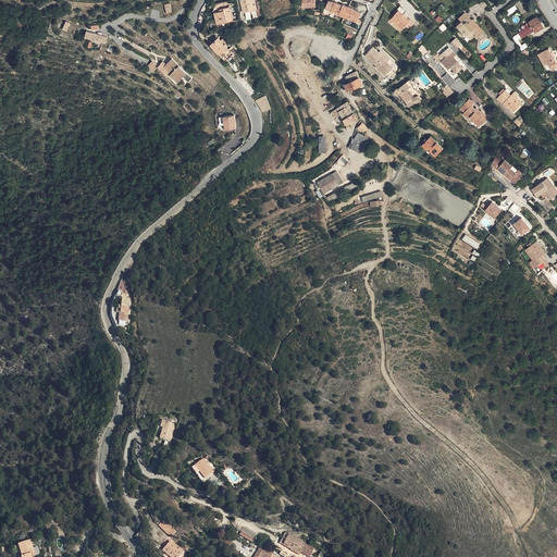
[(244,13),(252,11),(255,9),(255,7),(255,3),(258,2),(257,0),(240,0),(244,13)]
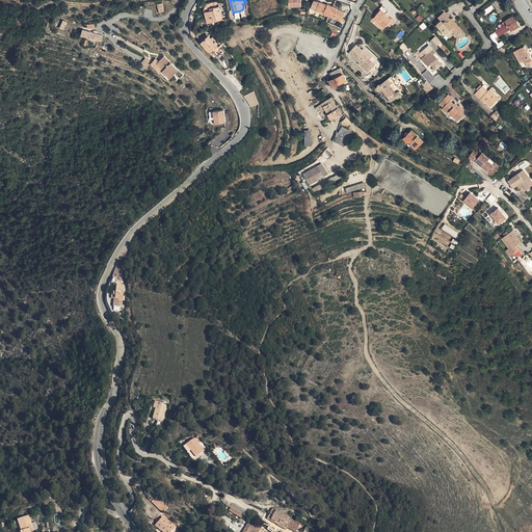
[(301,8),(300,0),(288,0),(289,8),(301,8)]
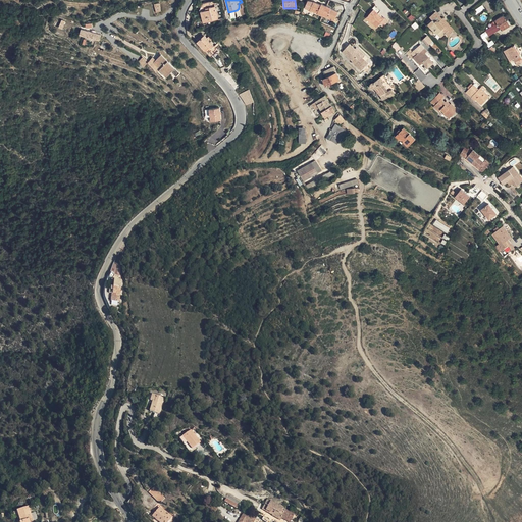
[(216,21),(214,1),(204,2),(200,11),(201,23),(216,21)]
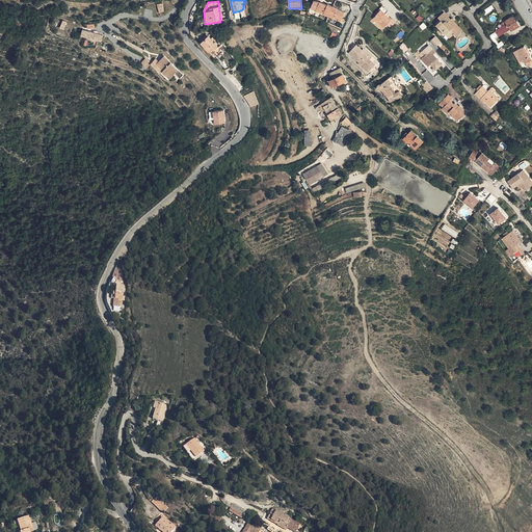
[(312,9),(340,22),(341,19),(344,12),(336,9),(337,8),(327,4),(326,6),(320,3),(315,3),(312,9)]
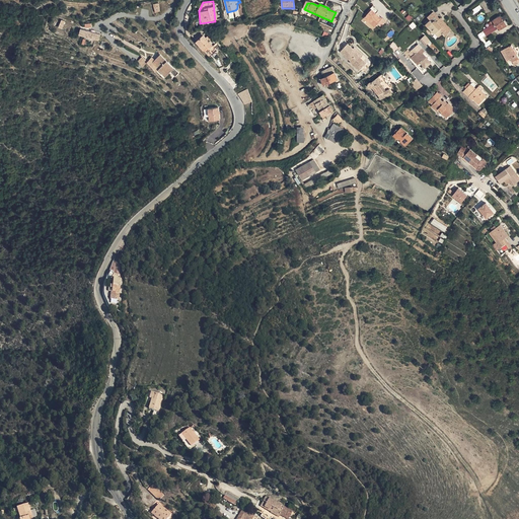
[(381,20),(371,11),(363,18),(374,28),(381,20)]
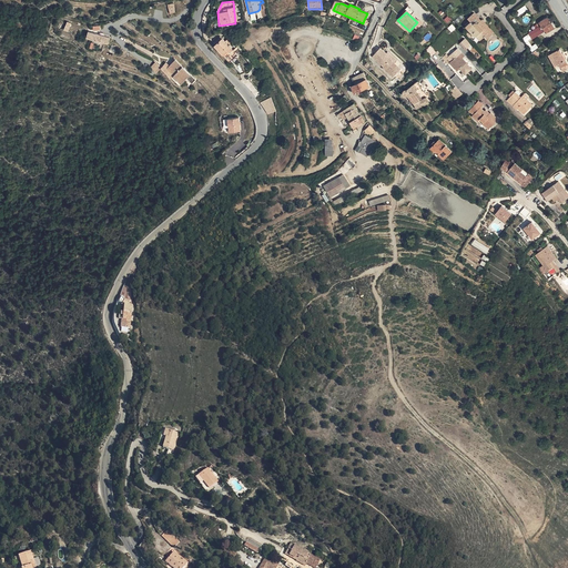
[(479,22),(480,21),(474,13),(467,19),(470,23),(465,27),(475,38),(476,37),(479,41),(484,38),(488,33),(479,22)]
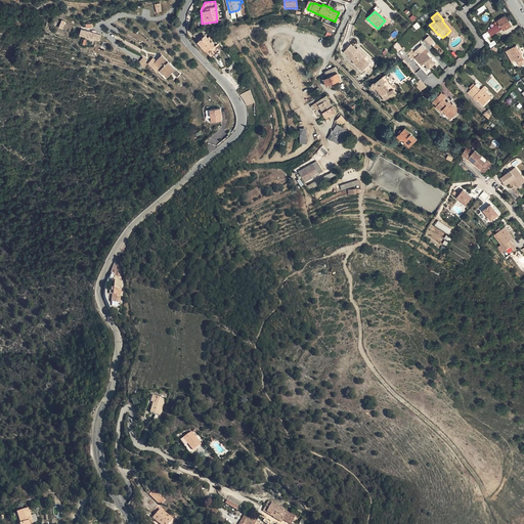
[(511,26),(504,16),(496,22),(503,31),(511,26)]
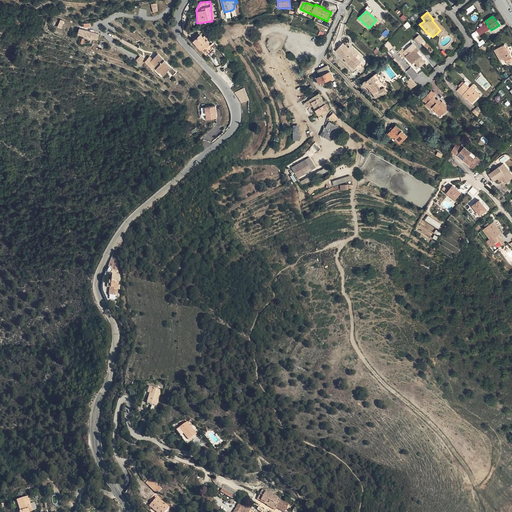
[(434,18),(433,19),(432,20),(440,30),(436,34),(438,36),(445,30),(434,18)]
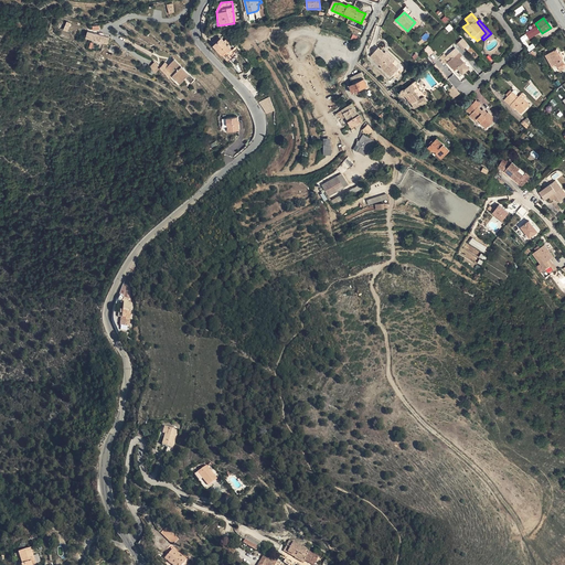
[(536,27),(525,33),(530,40),(541,32),(536,27)]
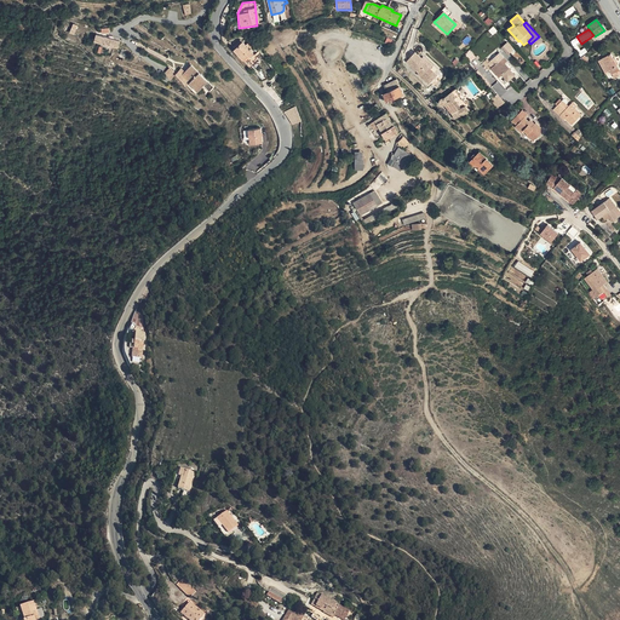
[(114,45),(115,39),(98,34),(96,40),(114,45)]
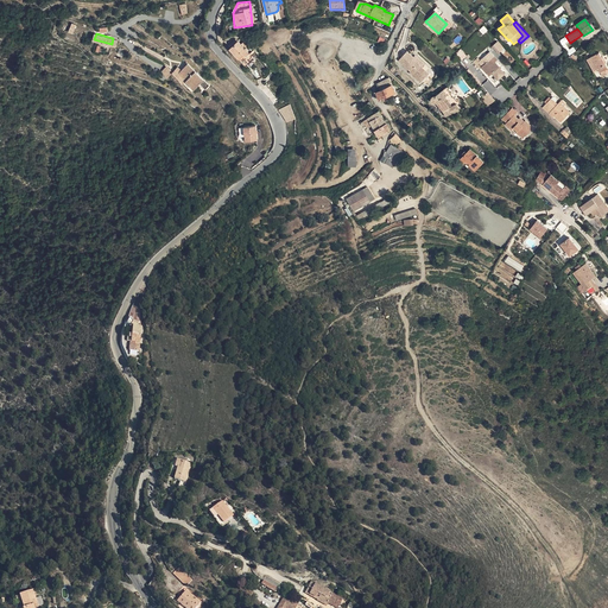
[(240,45),(238,43),(230,50),(246,67),(253,59),(247,52),(248,51),(242,43),(240,45)]
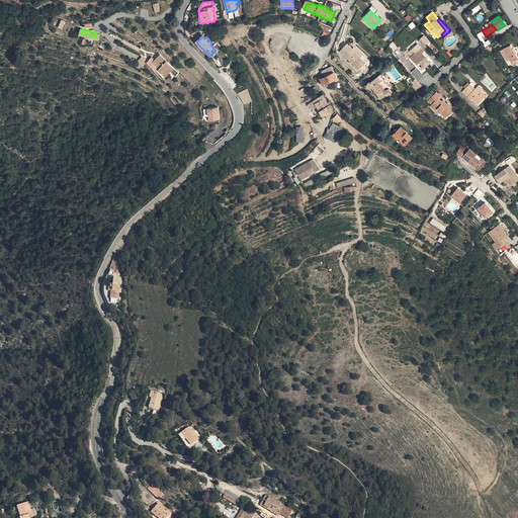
[(512,47),(506,37),(500,41),(508,58),(515,55),(511,47),(512,47)]
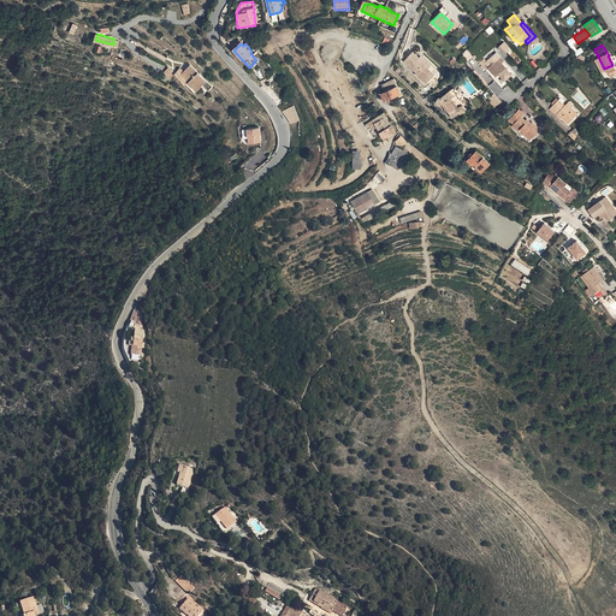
[(425,64),(419,59),(413,53),(404,61),(415,73),(414,73),(426,84),(434,76),(427,69),(424,65),(425,64)]
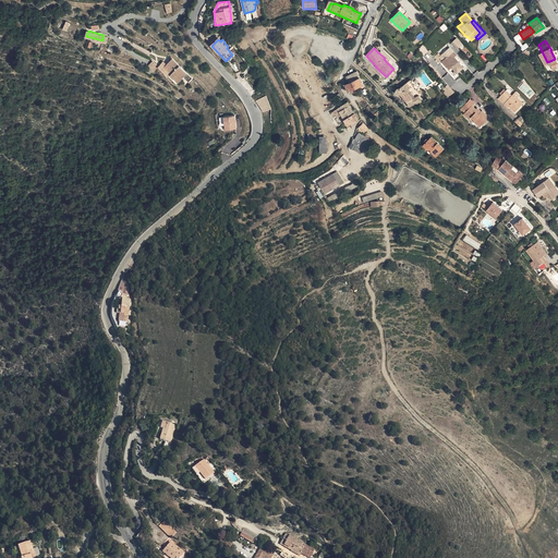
[(455,57),(451,53),(449,55),(446,50),(439,57),(443,60),(441,61),(448,70),(458,62),(455,57)]
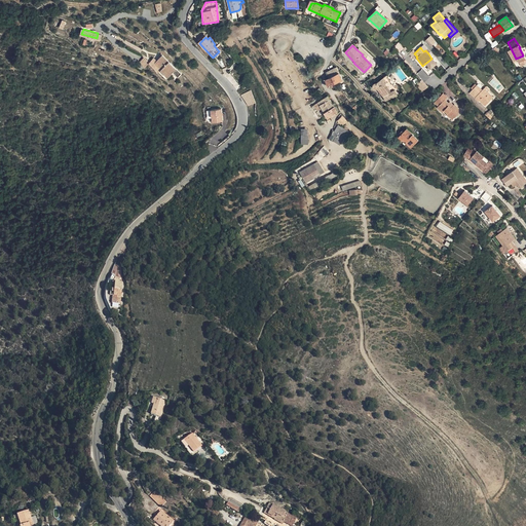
[(359,49),(358,50),(363,54),(362,55),(365,59),(367,57),(359,49)]
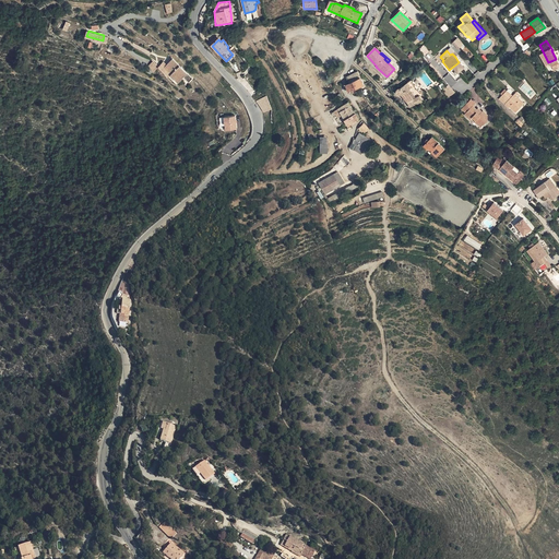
[(167,74),(175,82),(183,72),(168,58),(163,64),(158,62),(155,68),(165,76),(167,74)]
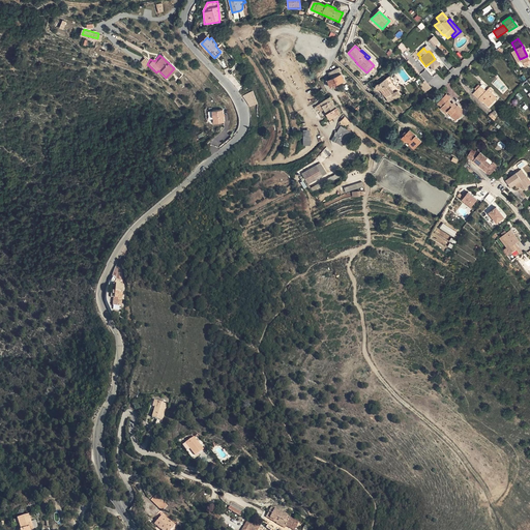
[(339,68),(328,74),(331,80),(342,75),(339,68)]
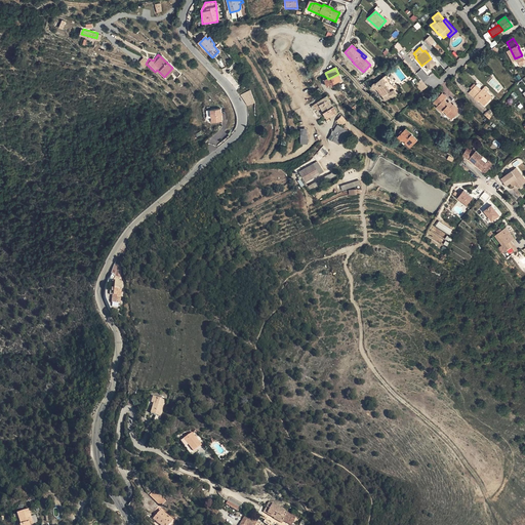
[(162,79),(164,77),(157,70),(155,72),(162,79)]
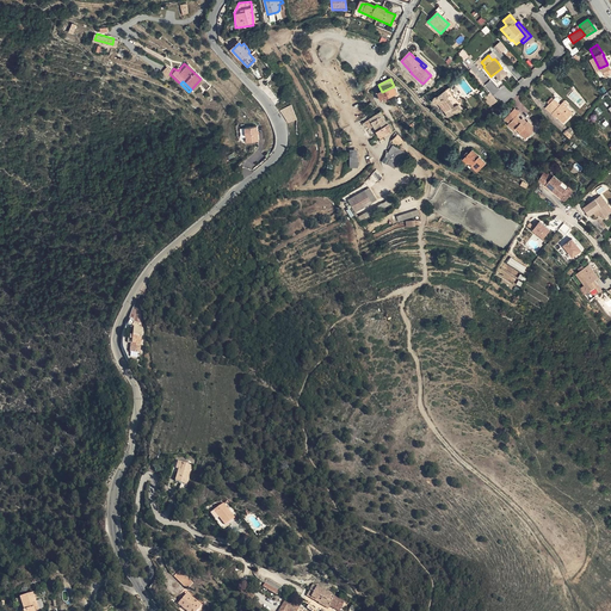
[(394,86),(382,92),(378,94),(382,102),(397,93),(394,86)]
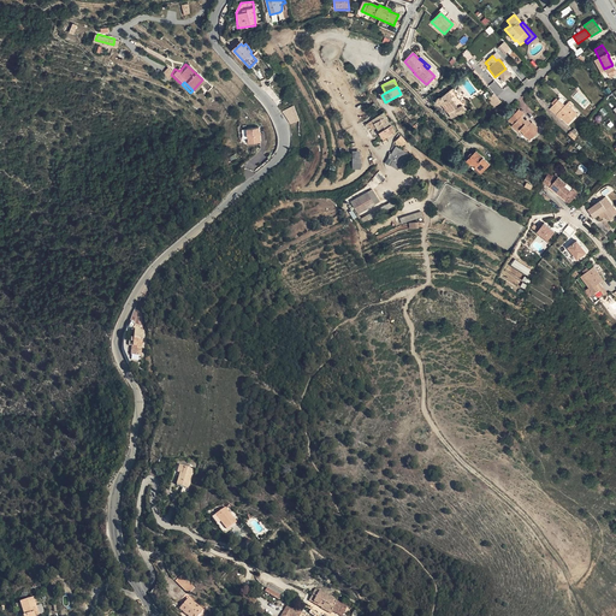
[(490,100),(496,94),(490,88),(484,94),(490,100)]
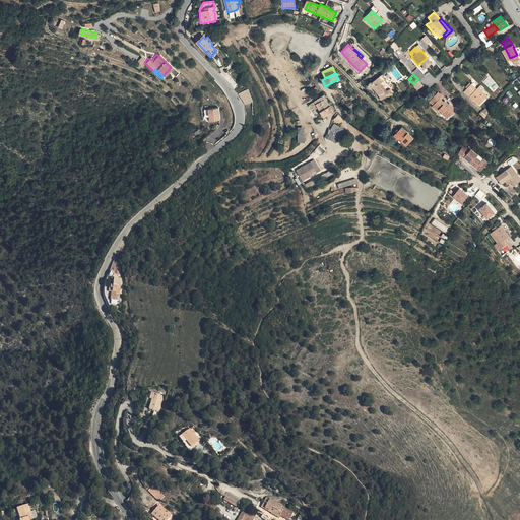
[(383,75),(380,77),(383,81),(382,83),(389,90),(394,88),(390,84),(383,75)]
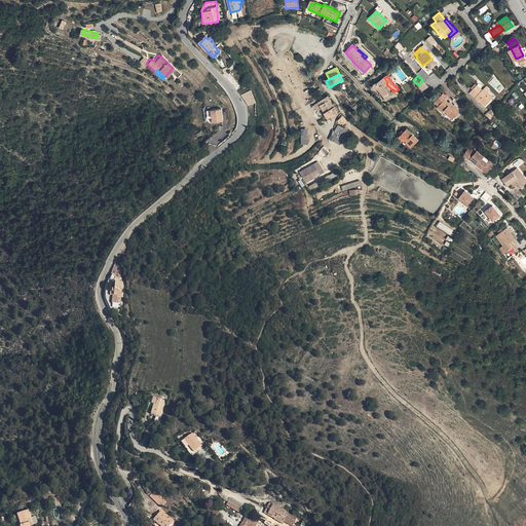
[(387,82),(384,78),(378,84),(375,85),(375,89),(379,90),(387,102),(402,95),(399,89),(393,91),(390,94),(385,86),(386,84),(387,82)]
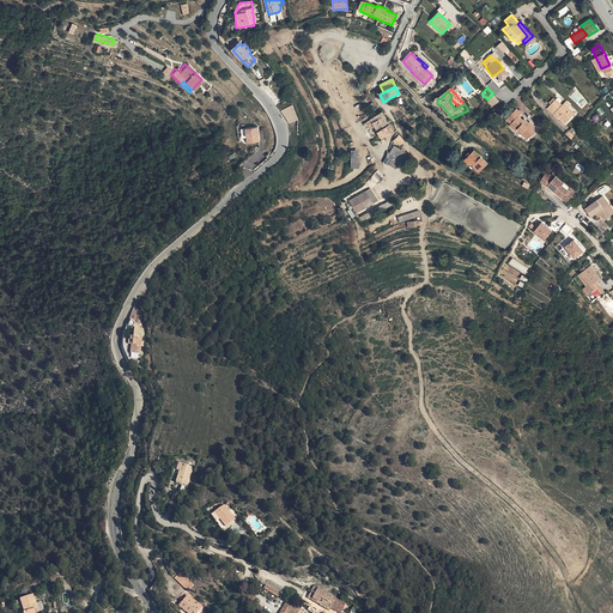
[(552,111),(559,117),(566,123),(576,114),(569,108),(564,103),(563,105),(554,101),(551,104),(550,105),(554,109),(552,111)]
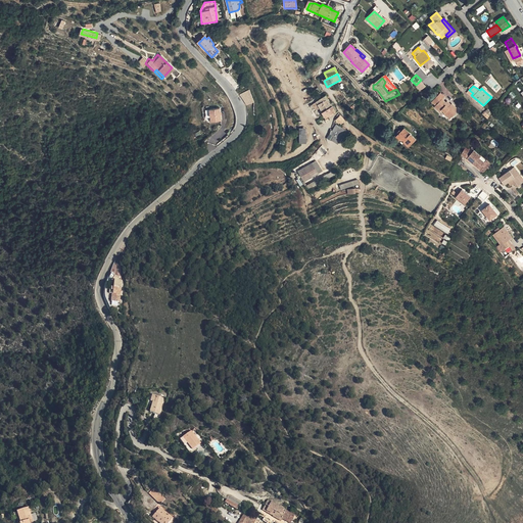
[(240,94),(245,106),(254,102),(249,90),(240,94)]
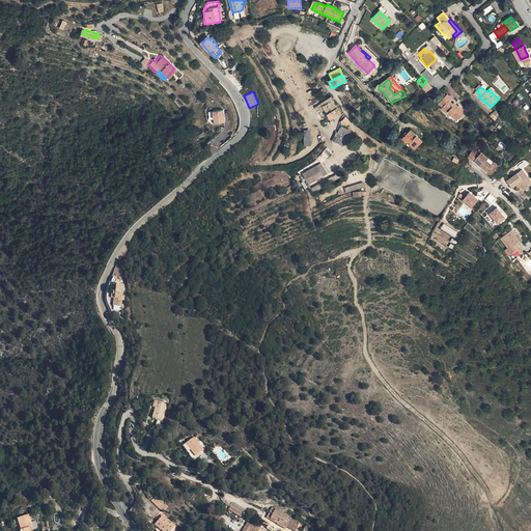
[(483,103),(484,102),(478,96),(480,94),(476,91),(474,94),(483,103)]
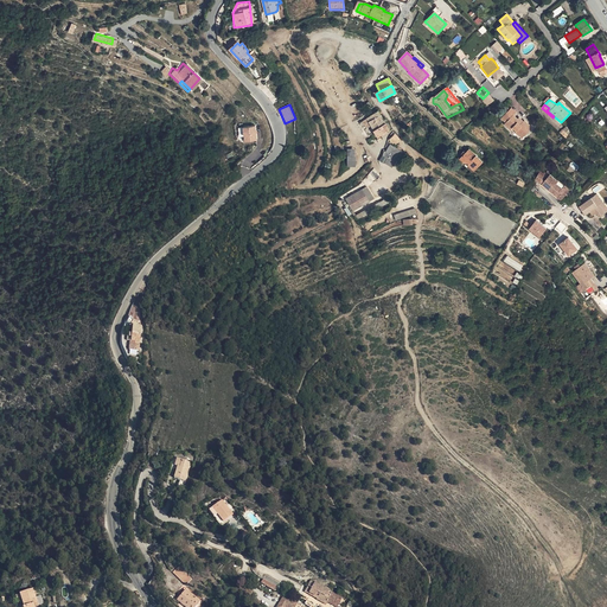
[(378,114),(376,109),(360,119),(356,121),(358,126),(360,125),(363,128),(368,125),(375,136),(381,133),(376,126),(382,122),(379,117),(376,120),(374,116),(378,114)]
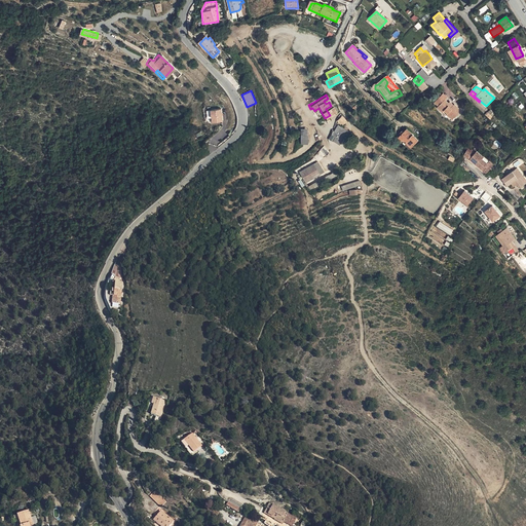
[(444,102),(439,98),(434,103),(438,107),(437,108),(442,113),(444,111),(448,114),(447,115),(452,120),(461,111),(454,104),(453,105),(452,107),(450,105),(452,104),(450,102),(448,103),(445,100),(444,102)]
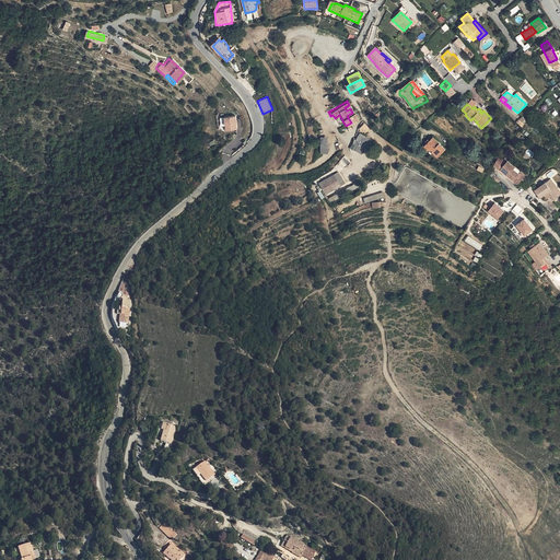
[(357,119),(352,113),(347,116),(351,123),(357,119)]
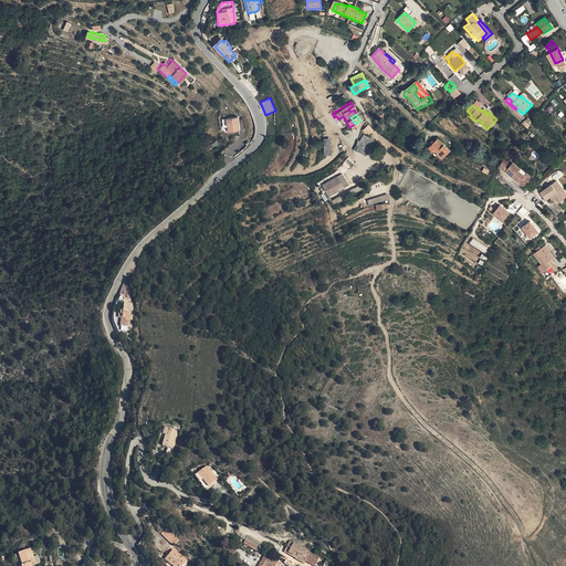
[(239,116),(228,117),(229,132),(240,130),(239,116)]
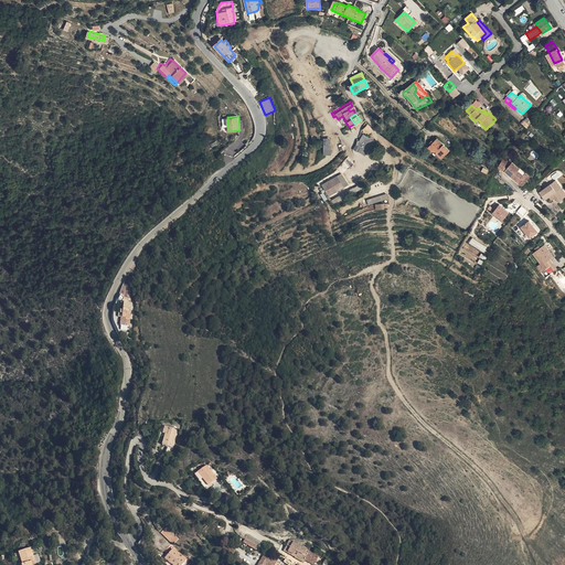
[(523,121),(522,124),(526,129),(531,123),(528,119),(525,123),(523,121)]
